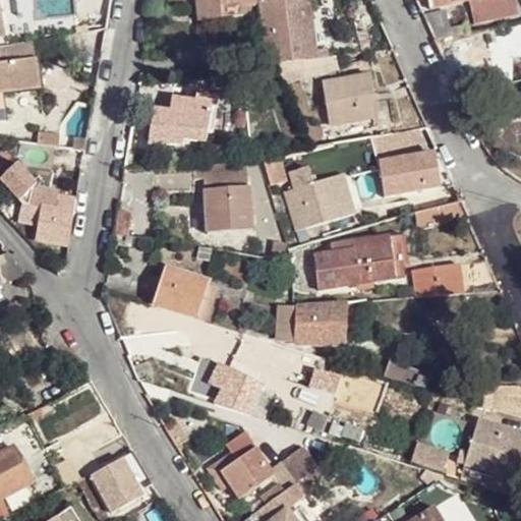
[(241,11),(240,0),(201,0),(196,1),(199,22),(243,16),(241,11)]
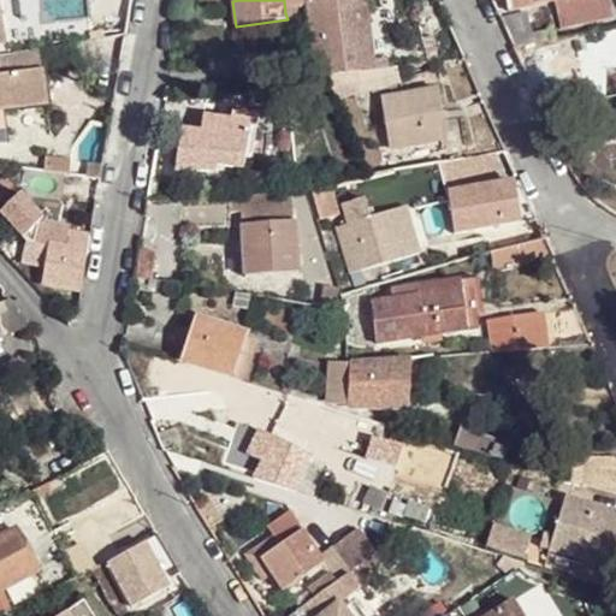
[(308,12),(306,0),(284,0),(285,13),(308,12)]
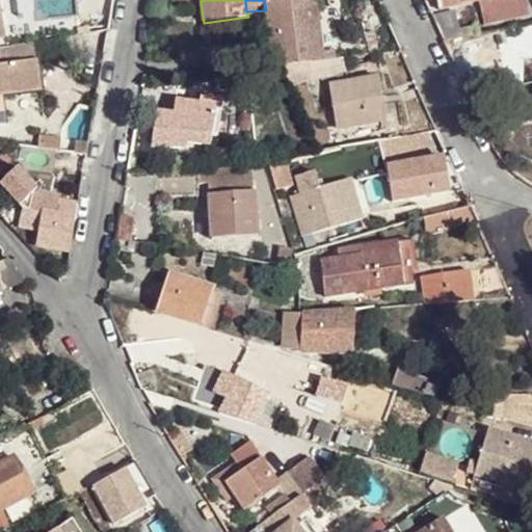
[(272,61),(272,68),(282,67),(314,62),(304,0),(264,0),(266,10),(269,45),(272,61)]
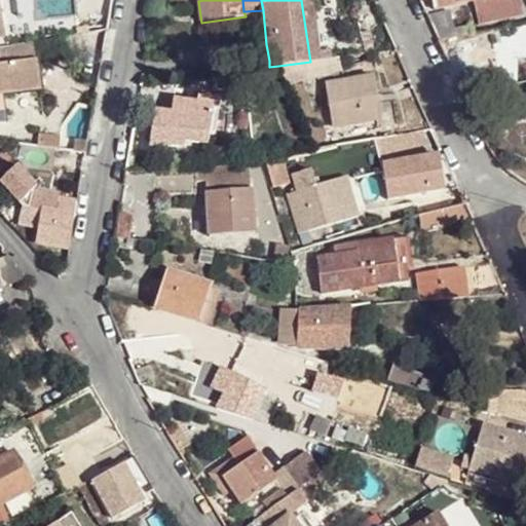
[(312,0),(301,0),(310,62),(333,59),(331,44),(321,45),(312,0)]
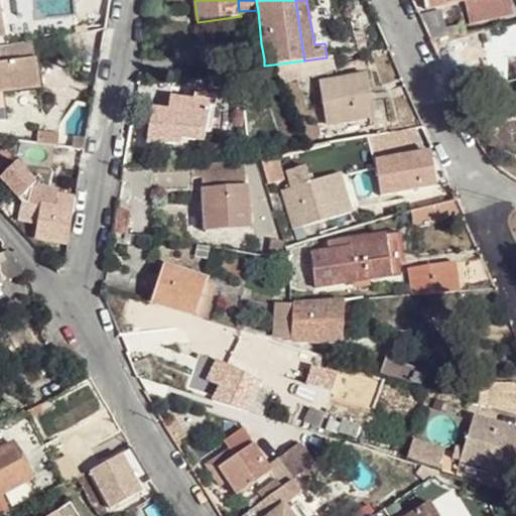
[(467,3),(466,0),(423,0),(425,10),(467,3)]
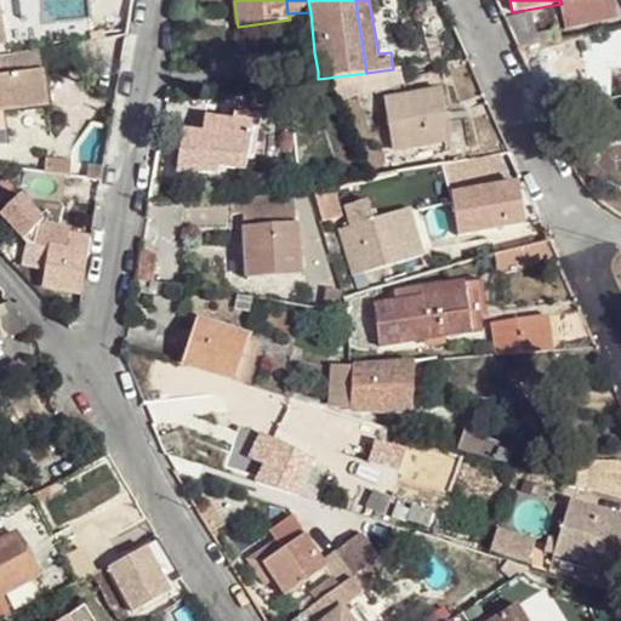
[(579,0),(562,4),(568,33),(620,23),(617,0),(579,0)]
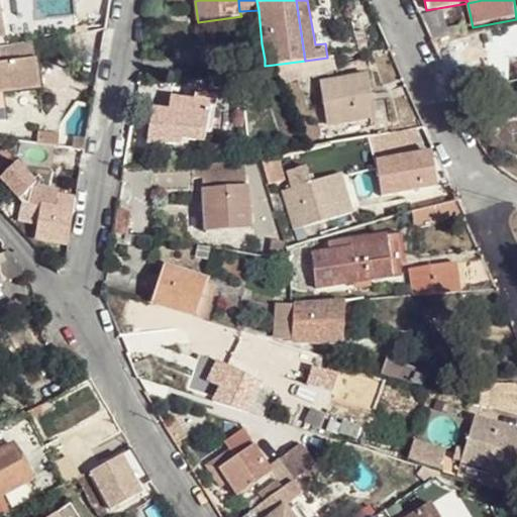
[(431,41),(464,35),(464,27),(446,31),(442,13),(422,19),(431,41)]
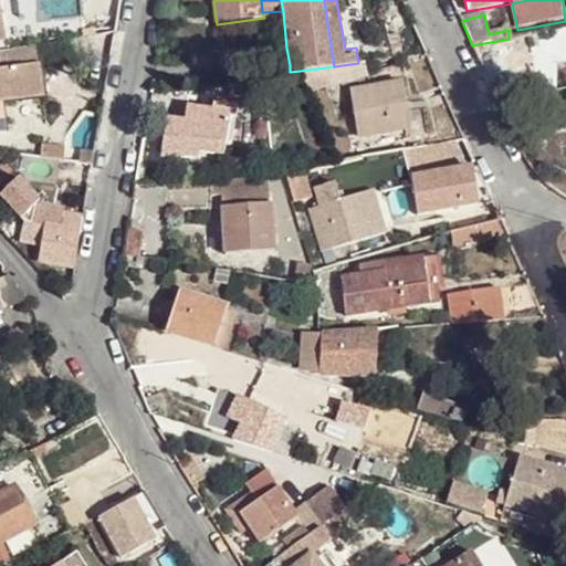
[(0,71),(37,66),(34,46),(0,51),(0,71)]
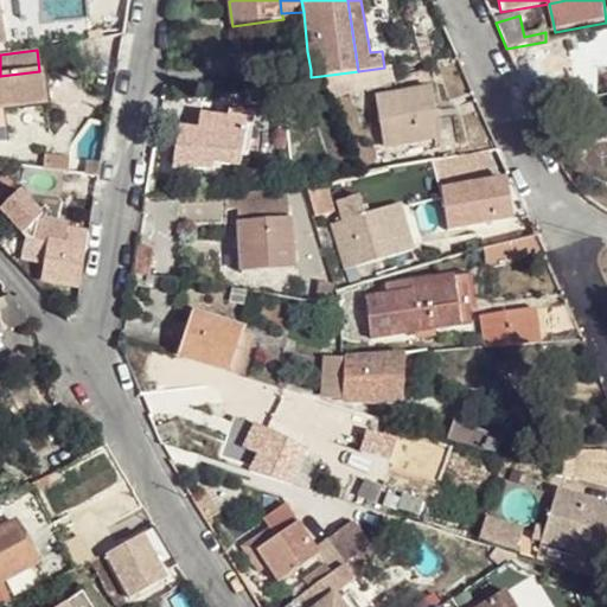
[(307,51),(287,53),(289,74),(311,70),(307,51)]
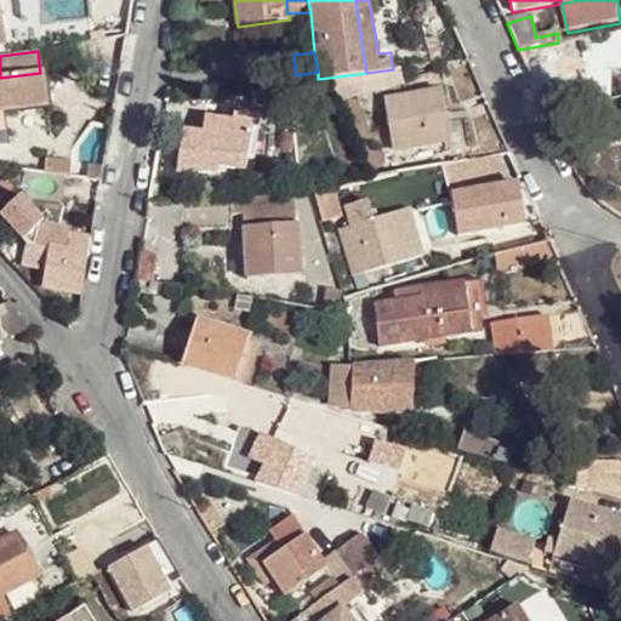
[(286,80),(284,58),(241,64),(245,86),(286,80)]
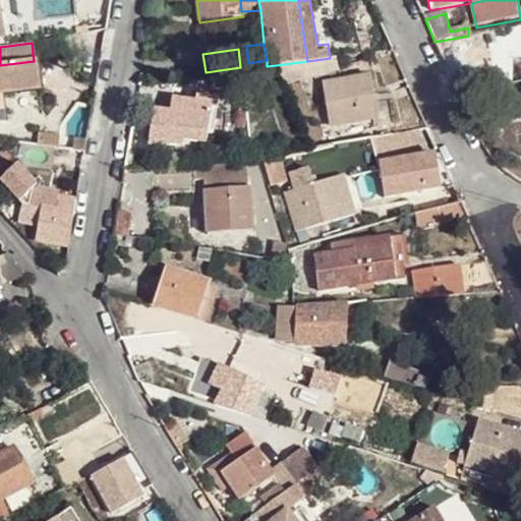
[(307,61),(276,65),(282,78),(317,75),(352,68),(350,55),(330,58),(307,61)]
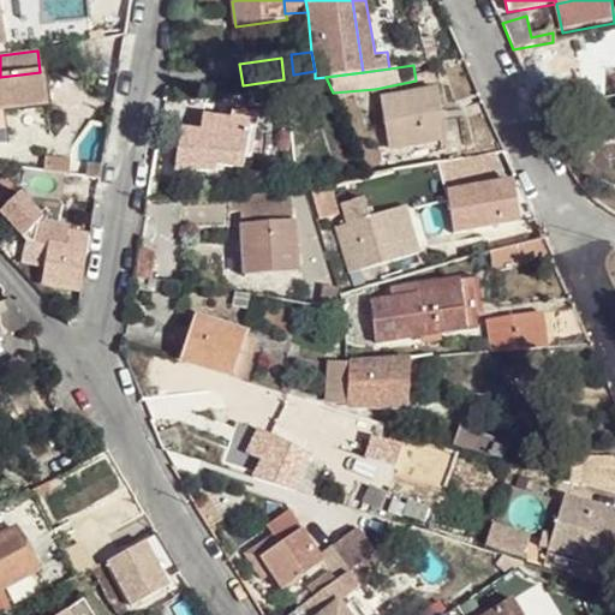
[(40,72),(0,77),(0,144),(6,144),(3,112),(45,106),(40,72)]
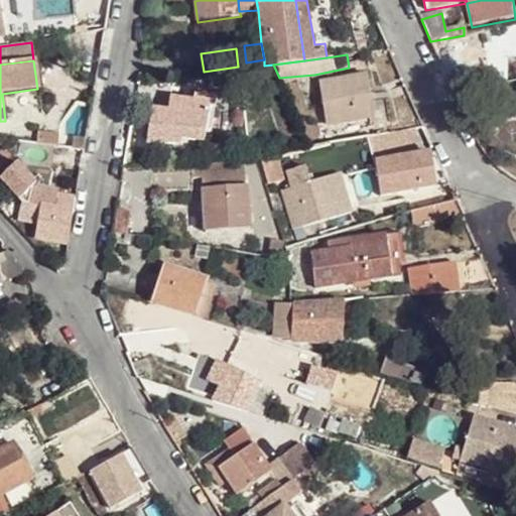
[(375,117),(369,77),(320,85),(327,125),(375,117)]
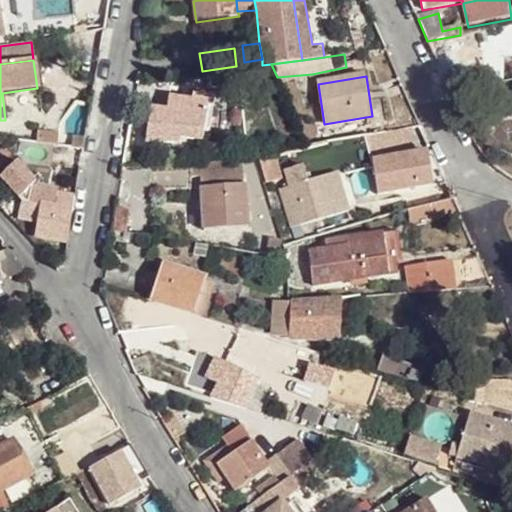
[(169,99),(168,112),(183,115),(179,140),(202,143),(207,105),(169,99)]
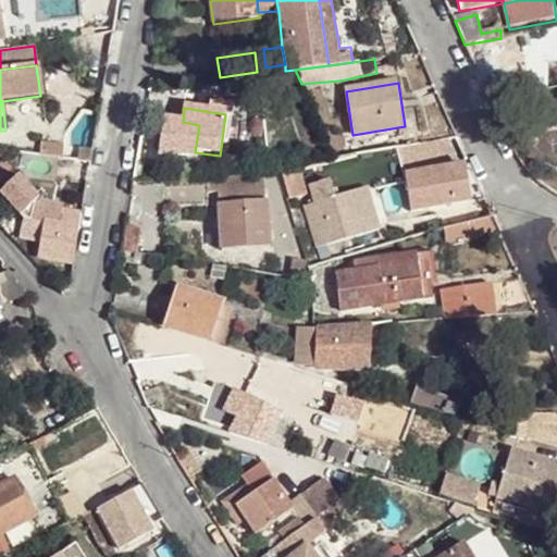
[(162,155),(194,158),(195,152),(199,125),(183,122),(166,121),(162,155)]
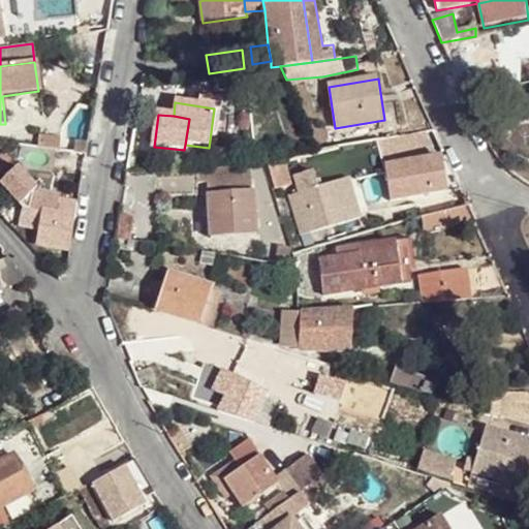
[(398,137),(385,141),(393,163),(395,167),(446,158),(444,153),(443,150),(435,129),(409,134),(398,137)]
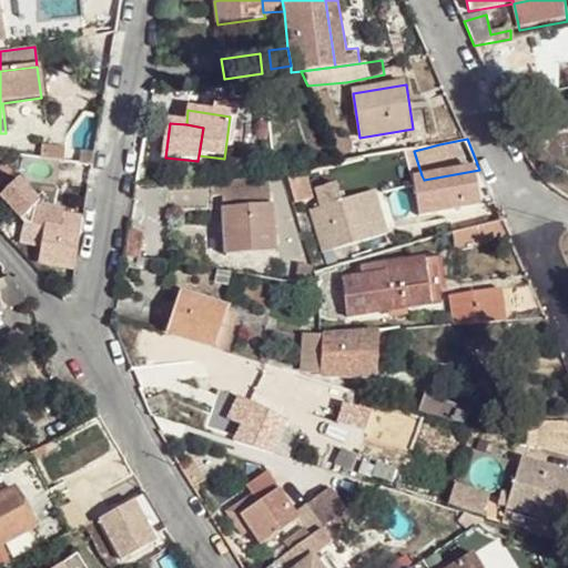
[(43,145),(42,159),(64,161),(67,148),(43,145)]
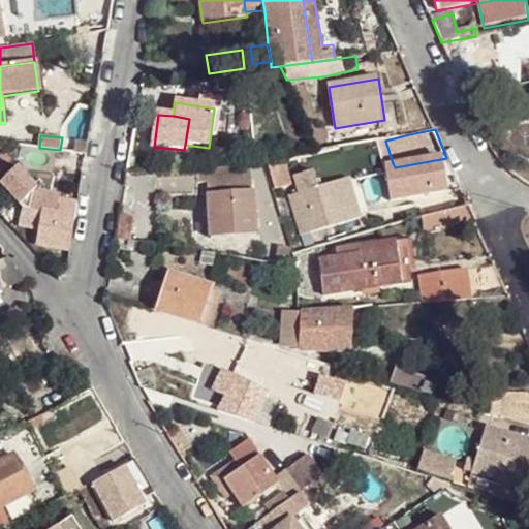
[(375,143),(349,148),(356,182),(382,178),(375,143)]
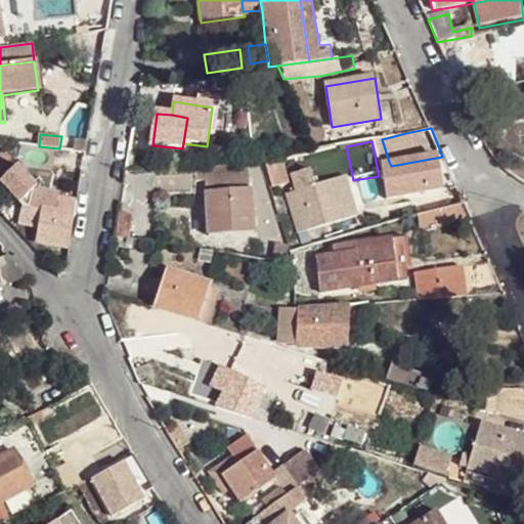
[(278,160),(266,163),(269,177),(282,174),(278,160)]
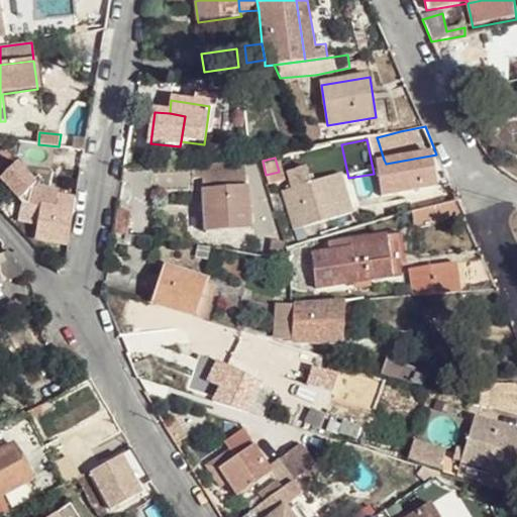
[(244,162),(193,166),(193,180),(203,179),(207,233),(251,230),(248,188),(245,188),(244,162)]
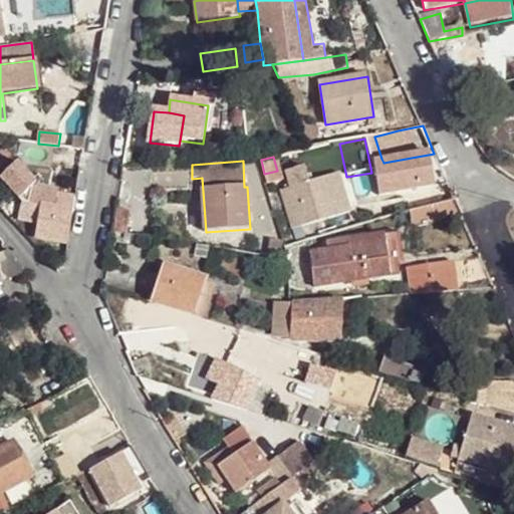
[(350,212),(338,174),(308,182),(304,166),(285,172),(290,188),(280,191),(291,228),(304,225),(350,212)]
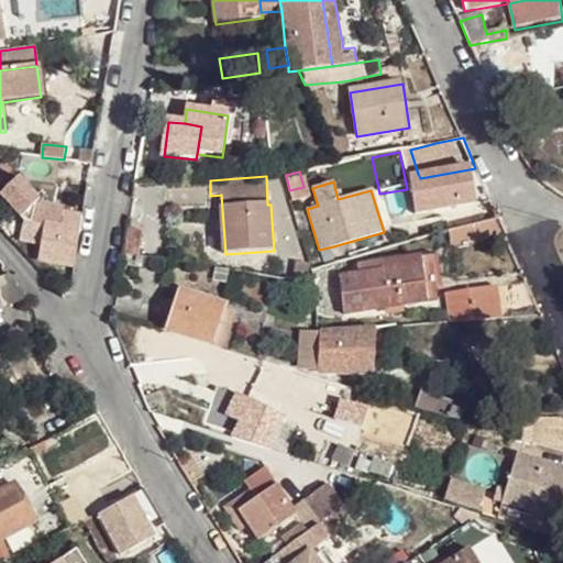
[(36,262),(70,267),(75,230),(55,227),(58,210),(42,208),(36,262)]
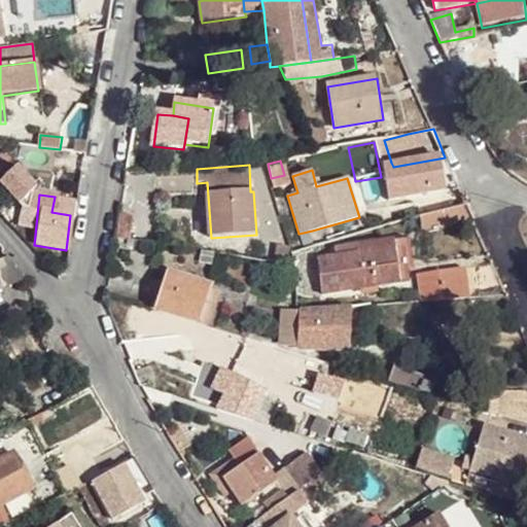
[(475,224),(466,206),(432,216),(437,231),(475,224)]
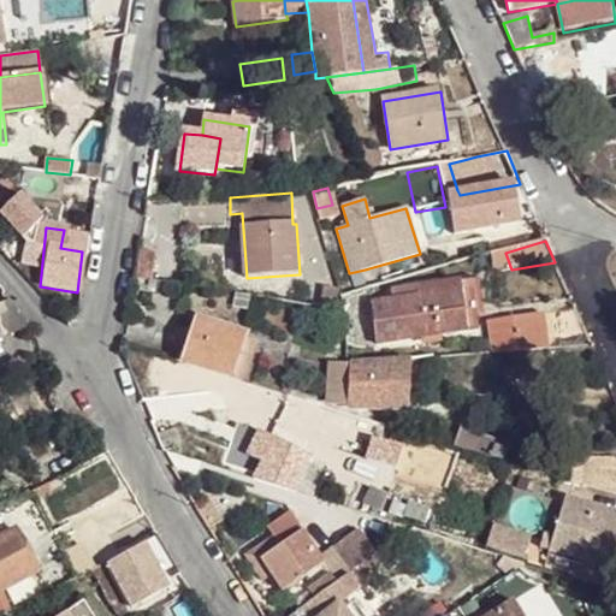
[(309,289),(336,279),(325,250),(300,259),(309,289)]
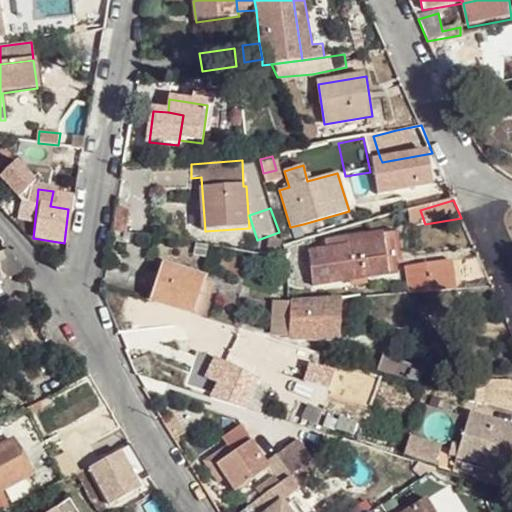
[(129,213),(117,211),(112,231),(125,234),(129,213)]
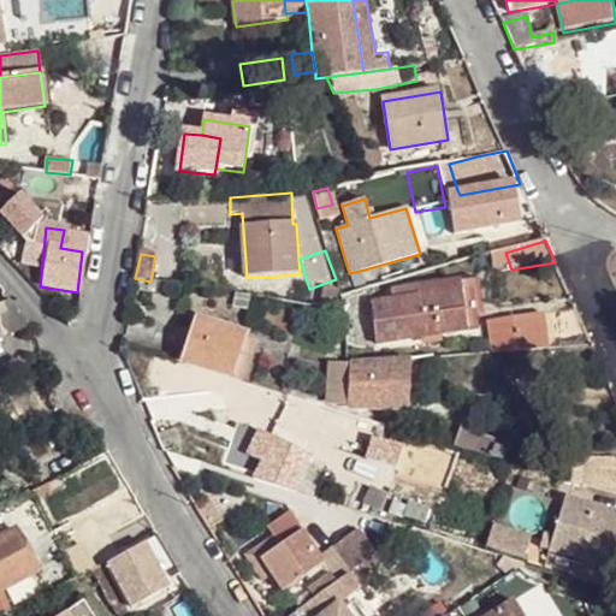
[(365,270),(349,273),(353,286),(368,283),(365,270)]
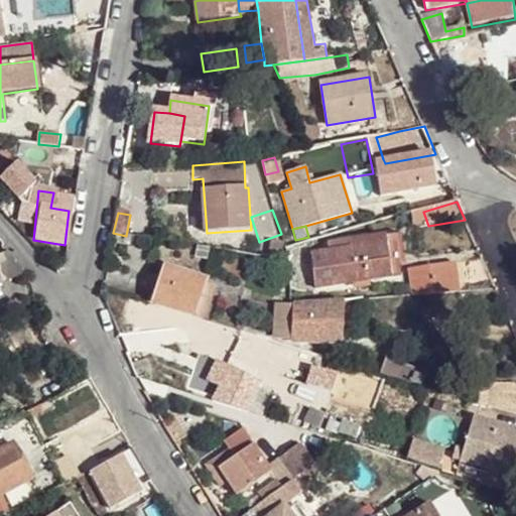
[(271,241),(268,258),(281,260),(284,244),(271,241)]
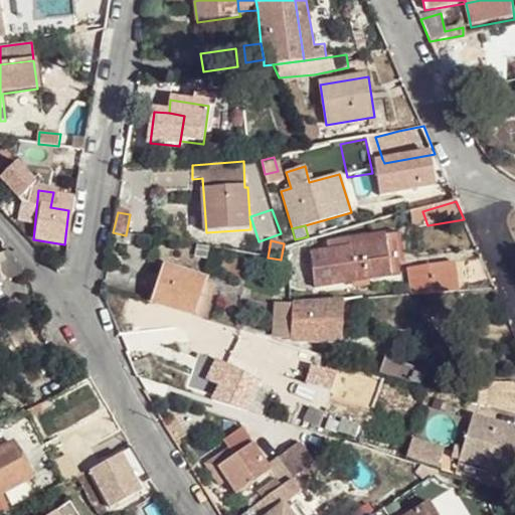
[(326,245),(328,253),(384,247),(384,240),(326,245)]
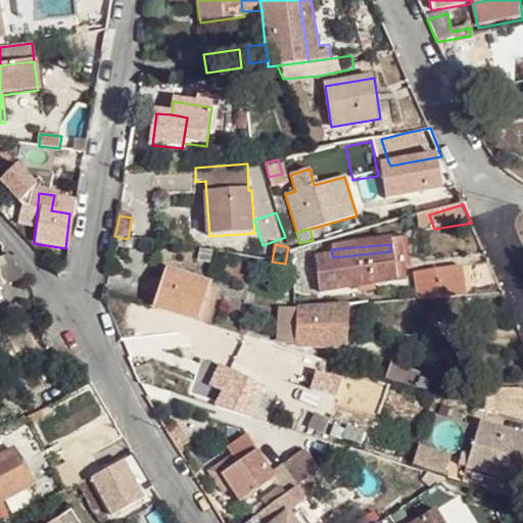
[(401,251),(390,252),(393,285),(403,284),(401,251)]
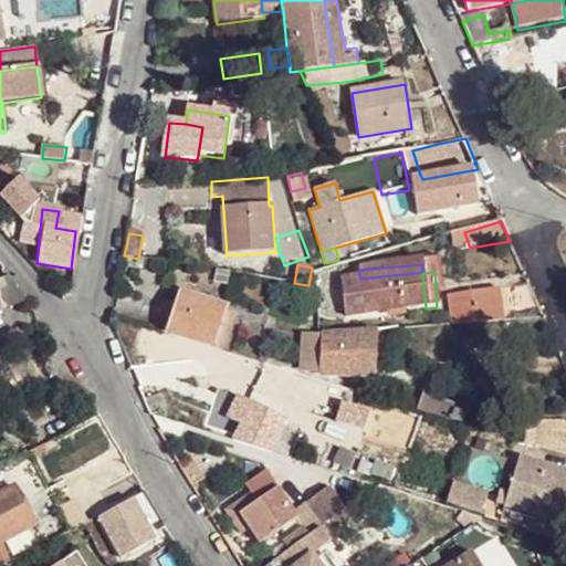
[(360,279),(341,281),(344,317),(426,311),(426,308),(422,273),(360,279)]
